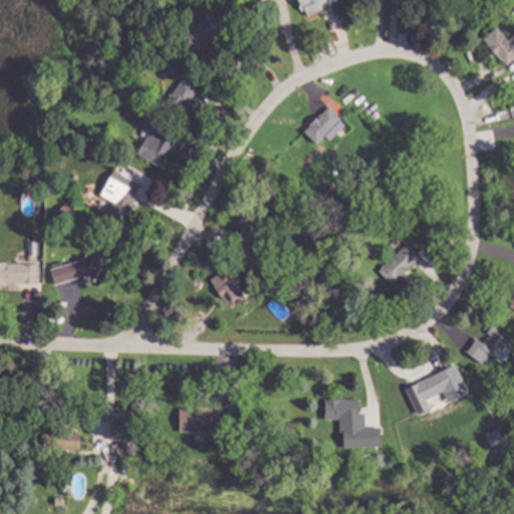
[(260,0),(244,9),(238,0),(260,0)]
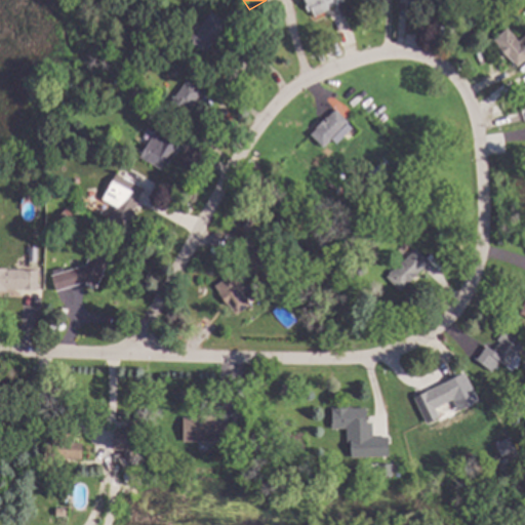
[(345,0),(346,1),(315,14),(314,10),(309,12),(303,0),(345,0)]
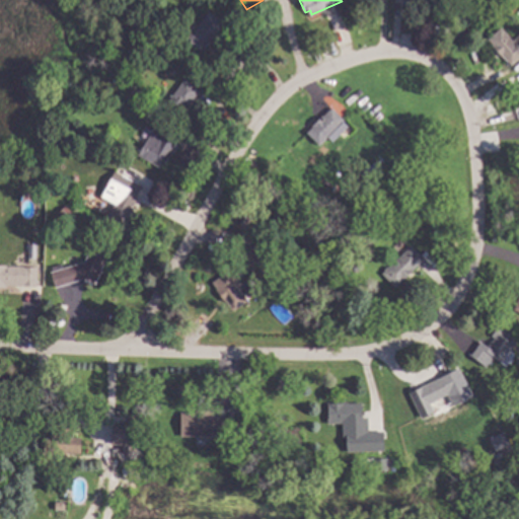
[(224,22),(205,52),(183,38),(193,24),(199,28),(209,12),(224,22)]
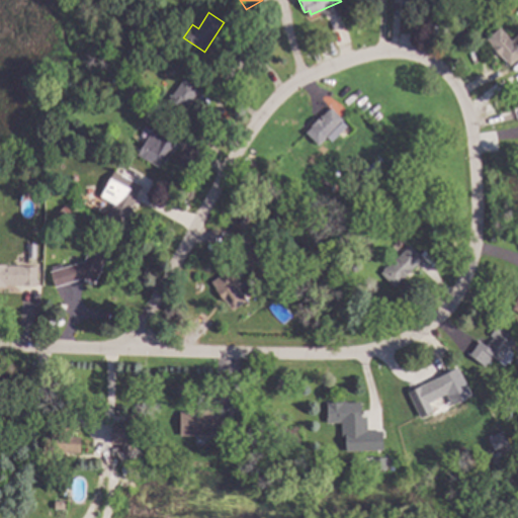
[(514,40),(517,36),(517,65),(514,69),(488,41),(502,27),(514,40)]
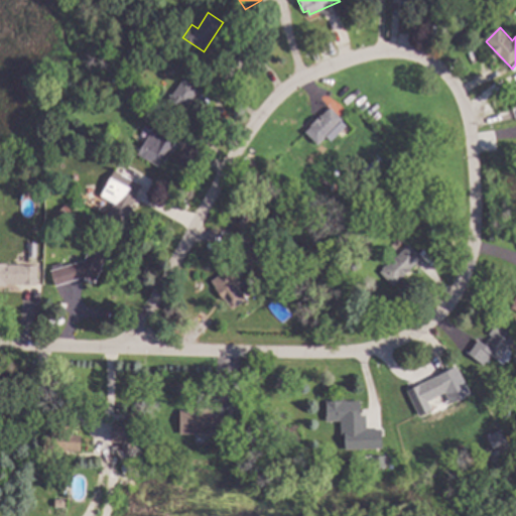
[(202,89),(180,117),(165,106),(186,78),(202,89)]
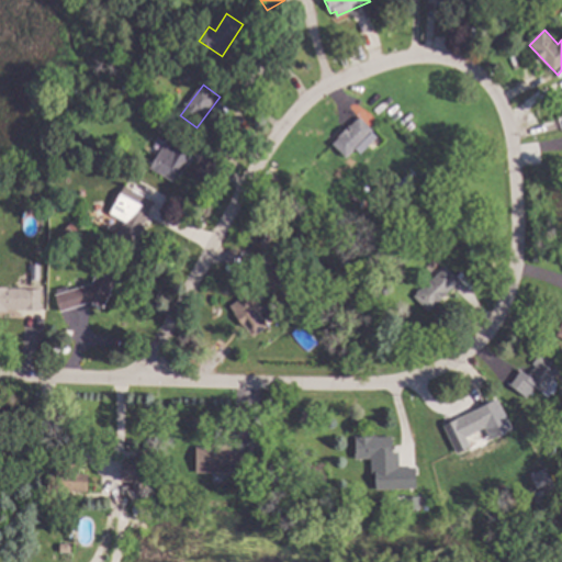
[(375,132),(348,158),(334,144),(361,116),(375,132)]
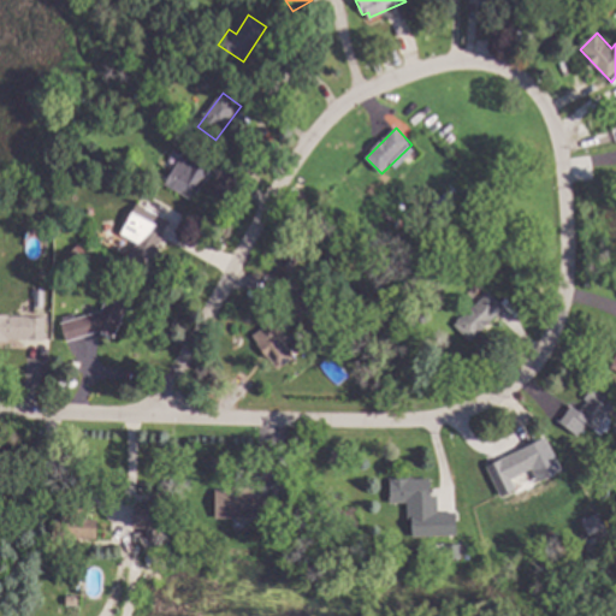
[(215,164),(194,201),(166,185),(187,148),(215,164)]
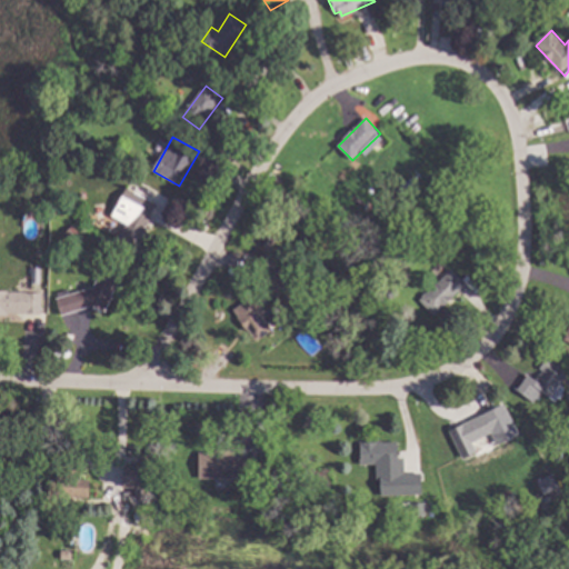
[(412,190),(406,198),(398,191),(406,183),(412,190)]
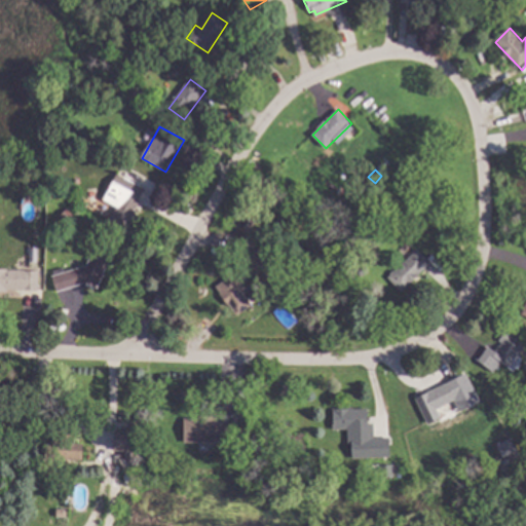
[(146,189),(126,226),(111,218),(117,205),(105,199),(117,174),(146,189)]
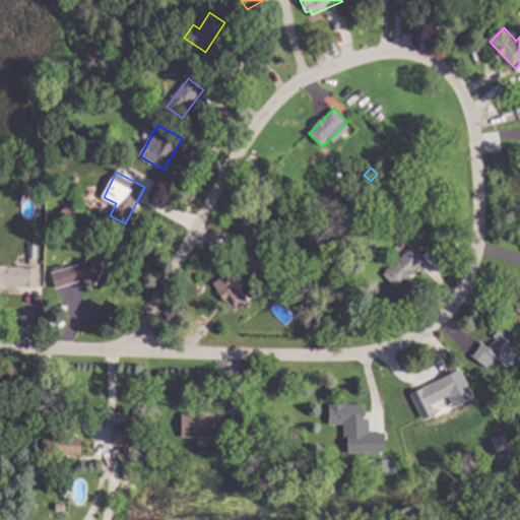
[(331,244),(324,248),(320,237),(327,234),(331,244)]
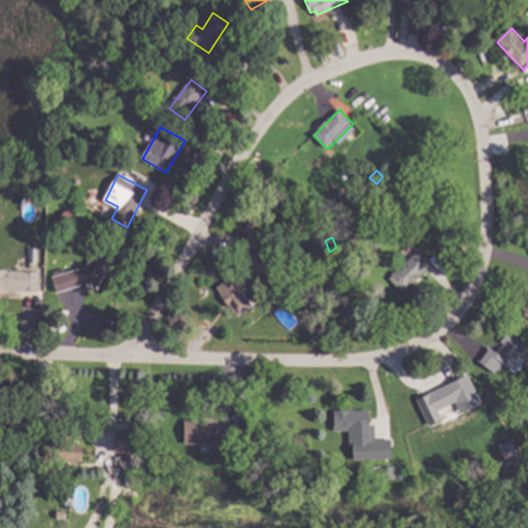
[(433,264),(404,292),(391,278),(420,250),(433,264)]
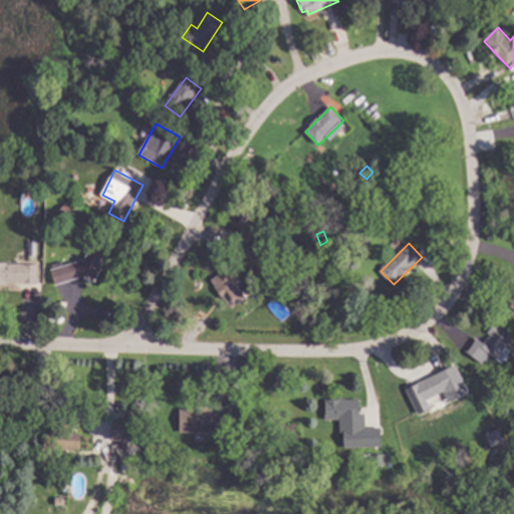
[(107,253),(96,281),(84,277),(56,285),(52,270),(85,260),(92,246),(107,253)]
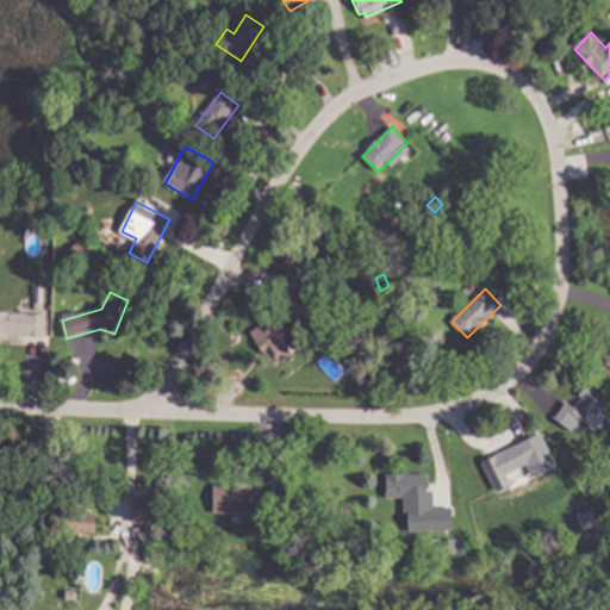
[(431,319),(417,324),(414,313),(428,309),(431,319)]
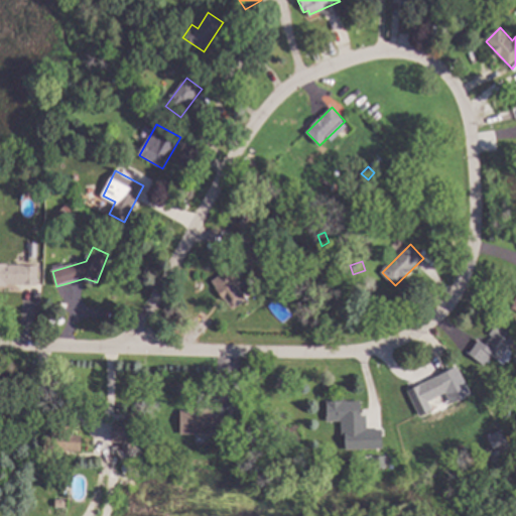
[(0,263),(39,265),(38,288),(0,285),(0,263)]
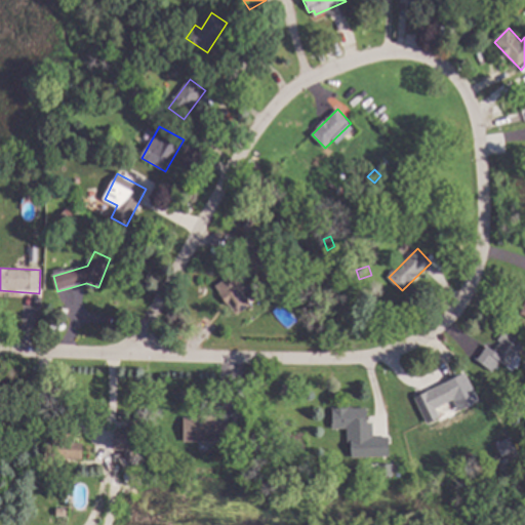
[(255,291),(248,297),(253,305),(238,316),(216,286),(239,269),(255,291)]
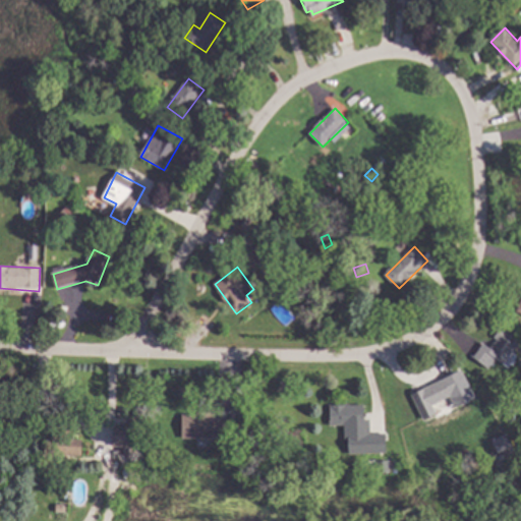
[(520,341),(500,369),(481,357),(486,350),(489,352),(499,340),(496,338),(502,329),(520,341)]
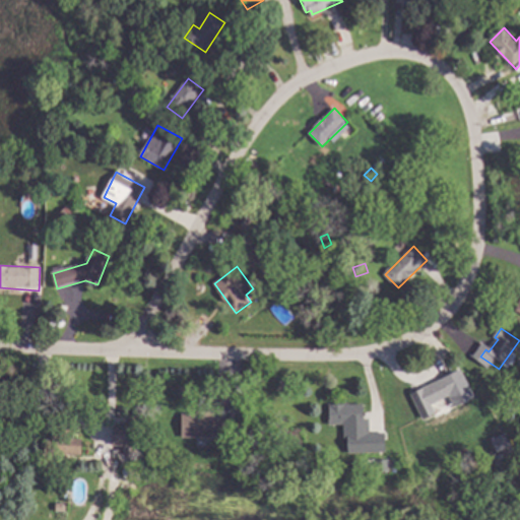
[(465,389),(424,409),(414,391),(456,371),(465,389)]
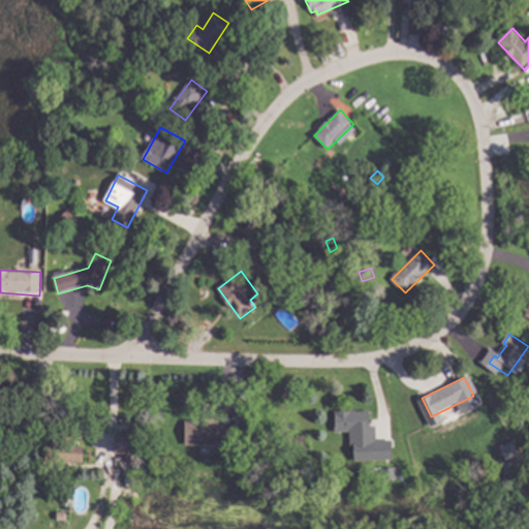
[(371,427),(386,442),(375,454),(365,442),(363,445),(353,436),(350,437),(349,431),(338,433),(337,412),(370,411),(371,427)]
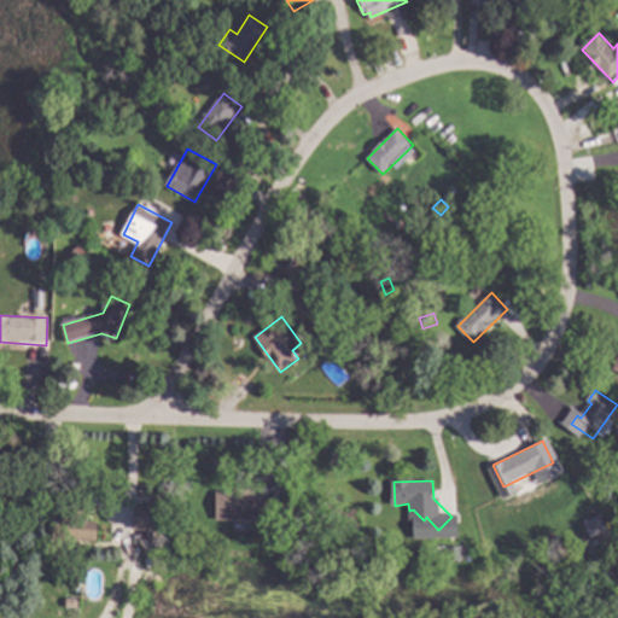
[(257,496),(286,496),(286,517),(264,517),(264,513),(258,513),(258,520),(217,520),(217,490),(257,490),(257,496)]
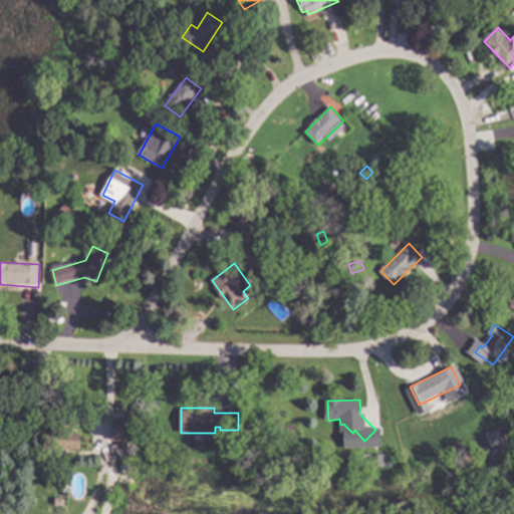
[(138,422),(137,450),(122,450),(122,440),(112,440),(113,421),(138,422)]
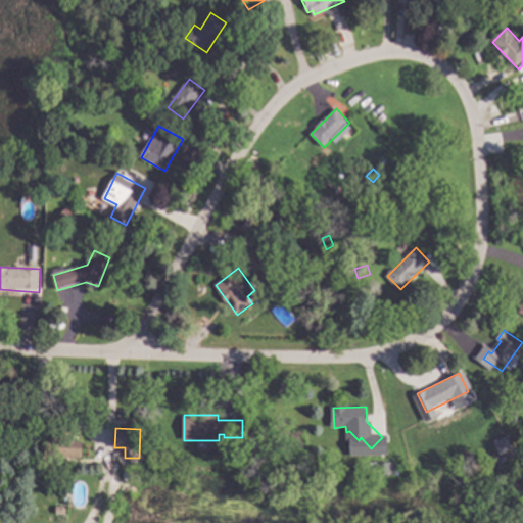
[(75,441),(84,441),(84,457),(53,457),(53,431),(75,431),(75,441)]
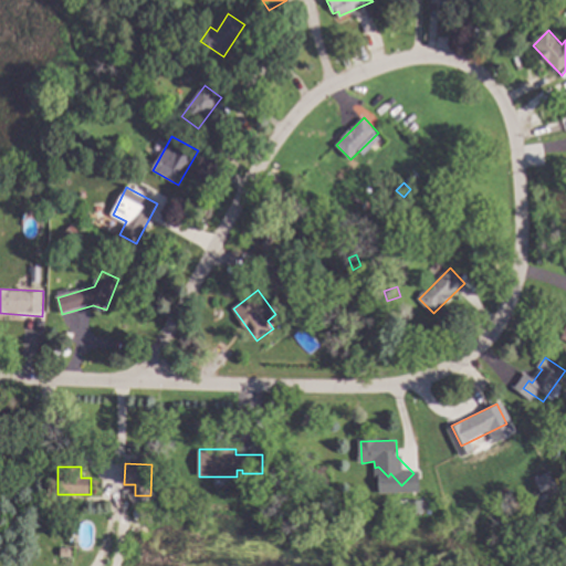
[(558,485),(543,493),(536,478),(552,471),(558,485)]
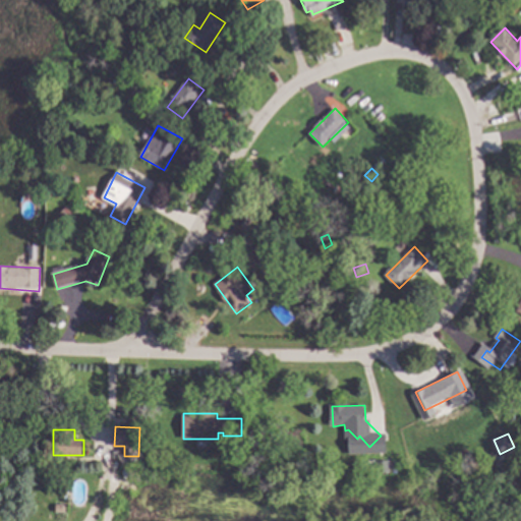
[(24,444),(24,454),(8,453),(8,443),(24,444)]
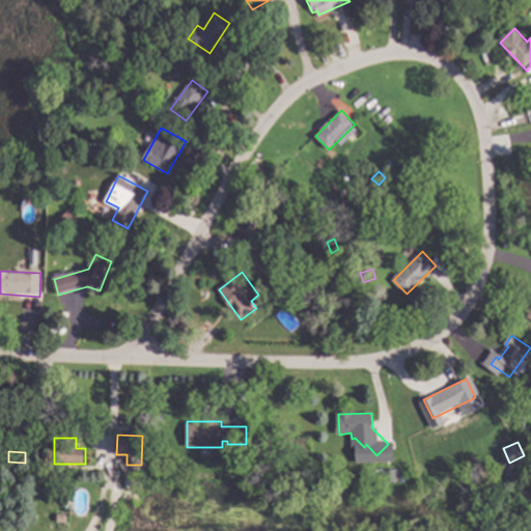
[(469,477),(452,477),(453,463),(469,463),(469,477)]
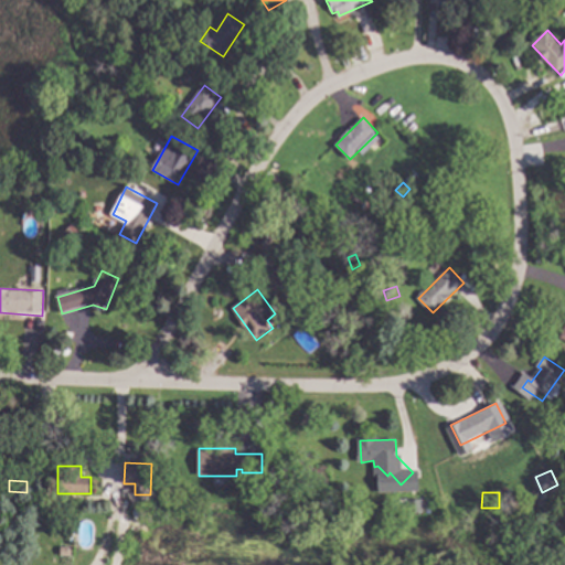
[(263,493),(262,503),(254,502),(254,493),(263,493)]
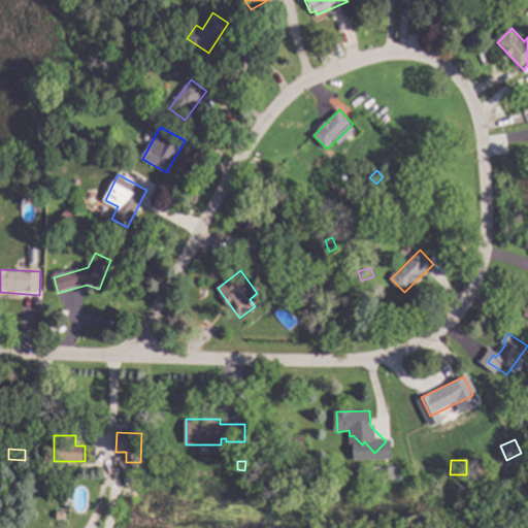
[(275,473),(262,473),(262,463),(274,462),(275,473)]
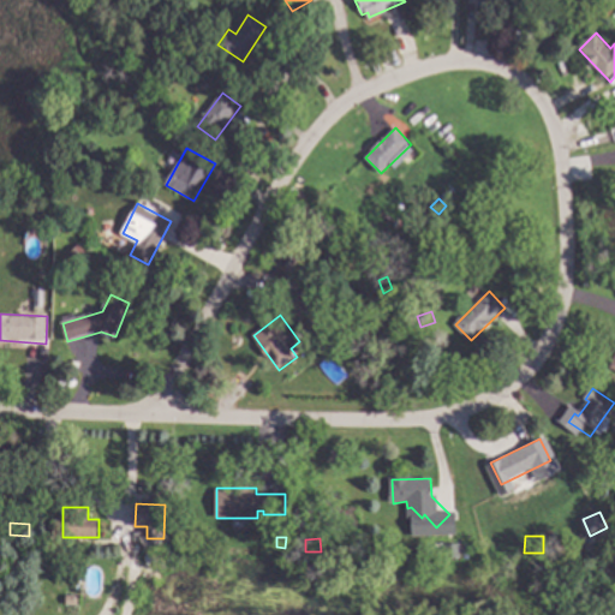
[(81,604),(67,604),(67,595),(81,596),(81,604)]
